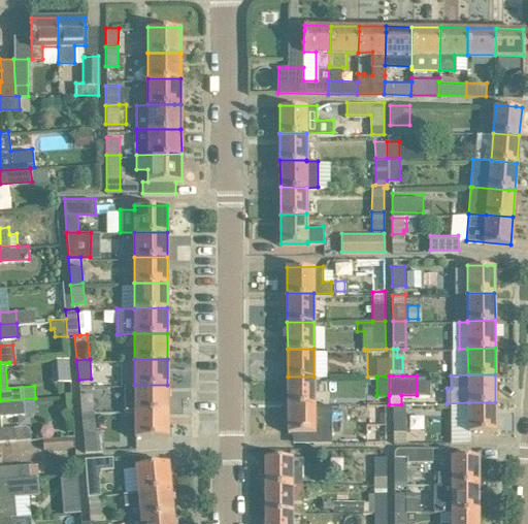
[(314,402),(314,377),(288,377),(288,402),(294,402),(314,402)]
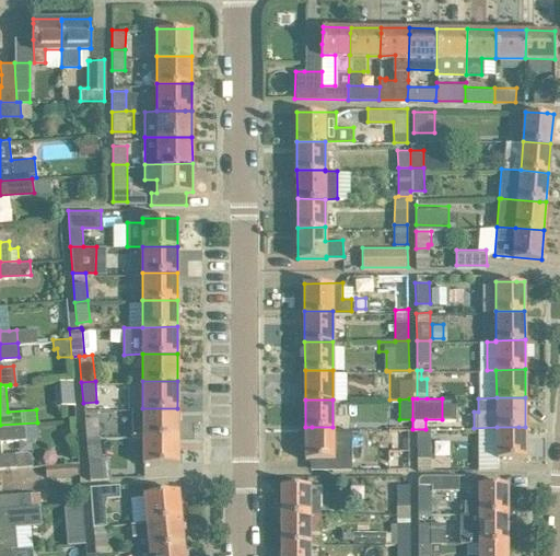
[(177,408),(142,408),(132,408),(131,435),(149,435),(178,435),(177,408)]
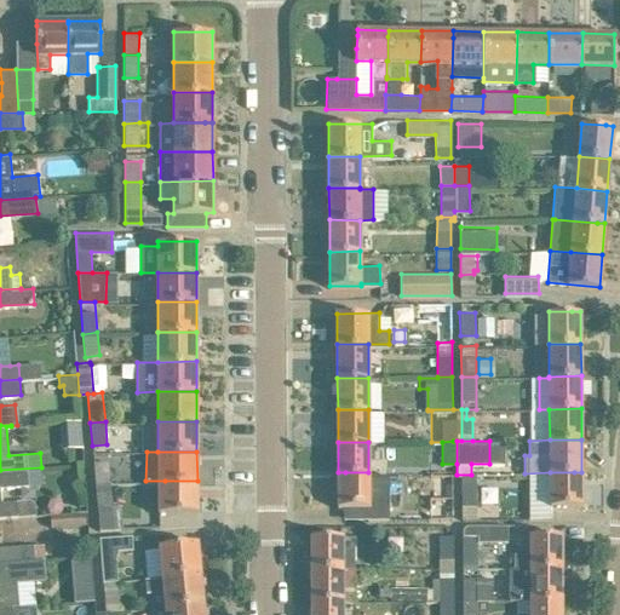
[(95,482),(110,481),(108,460),(93,461),(95,482)]
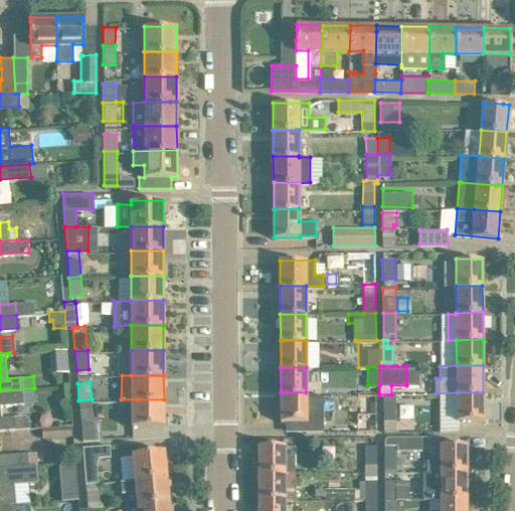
[(34,388),(0,390),(0,429),(14,428),(13,415),(1,416),(0,404),(35,401),(34,388)]
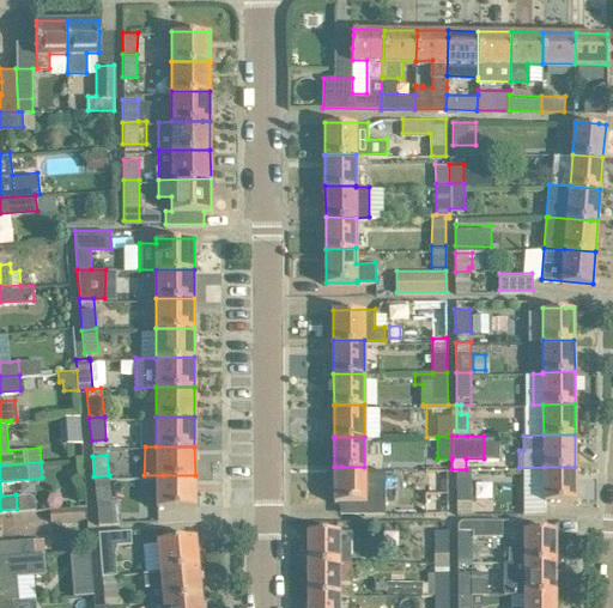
[(364,467),(341,467),(334,467),(334,500),(339,500),(339,512),(384,512),(384,469),(364,469),(364,467)]
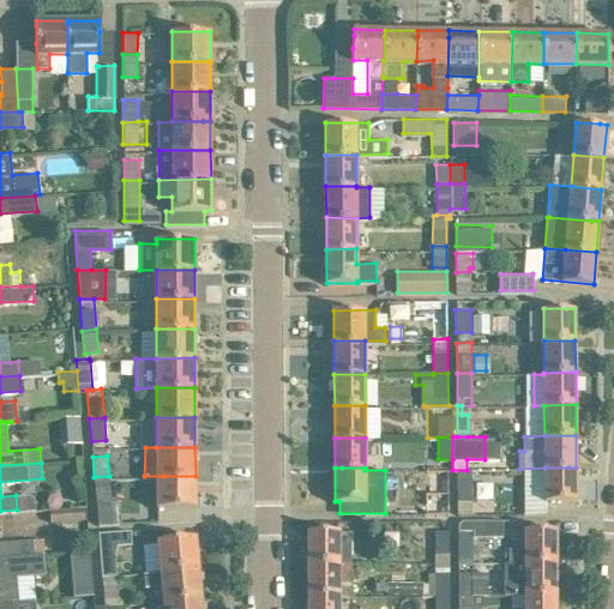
[(576,468),(569,468),(545,468),(545,500),(576,500),(576,468)]
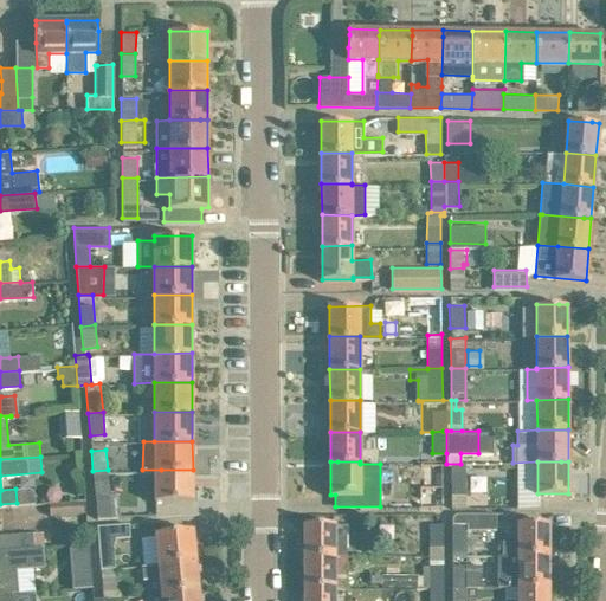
[(108,470),(92,471),(95,493),(109,493),(108,470)]
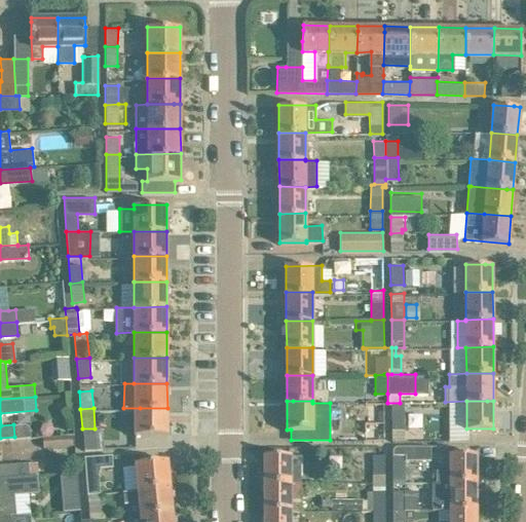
[(123,408),(123,409),(135,409),(135,435),(167,435),(167,408),(140,408),(123,408)]
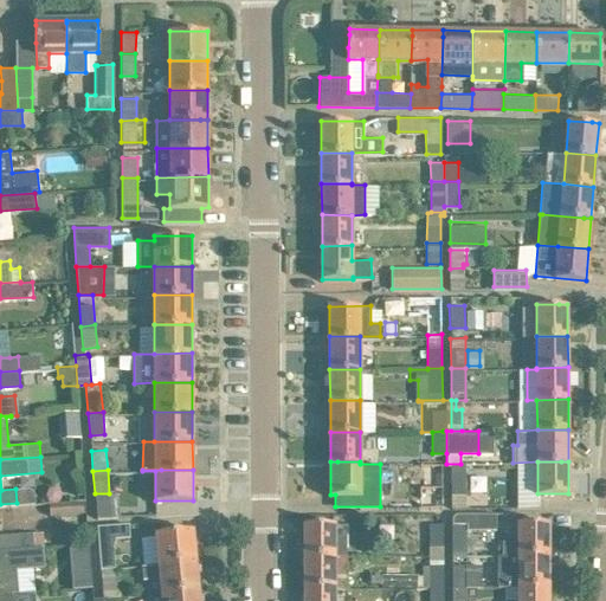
[(451,495),(465,495),(465,472),(451,472),(451,495)]
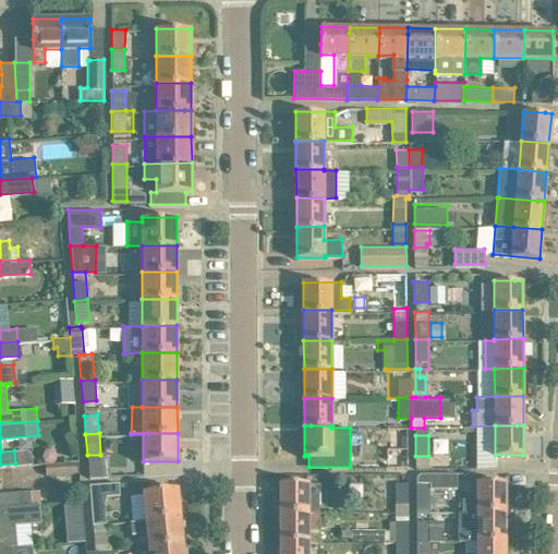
[(79,471),(77,456),(49,459),(50,473),(79,471)]
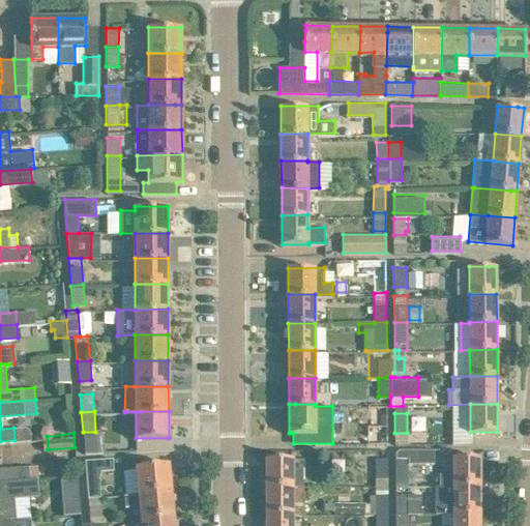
[(86,450),(110,449),(109,434),(85,435),(86,450)]
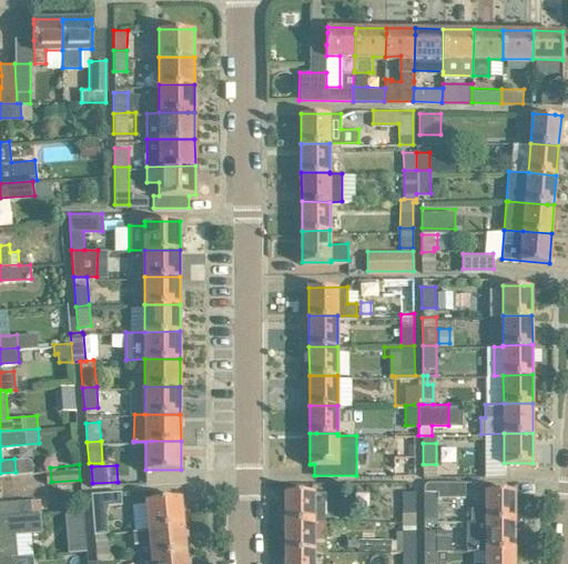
[(465,495),(466,481),(428,481),(424,486),(424,510),(437,510),(437,495),(465,495)]
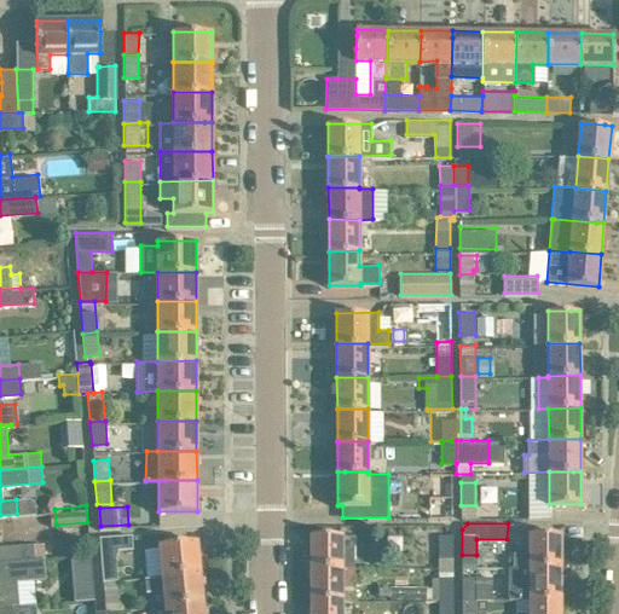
[(561,533),(530,533),(530,552),(515,552),(515,567),(561,566),(561,533)]
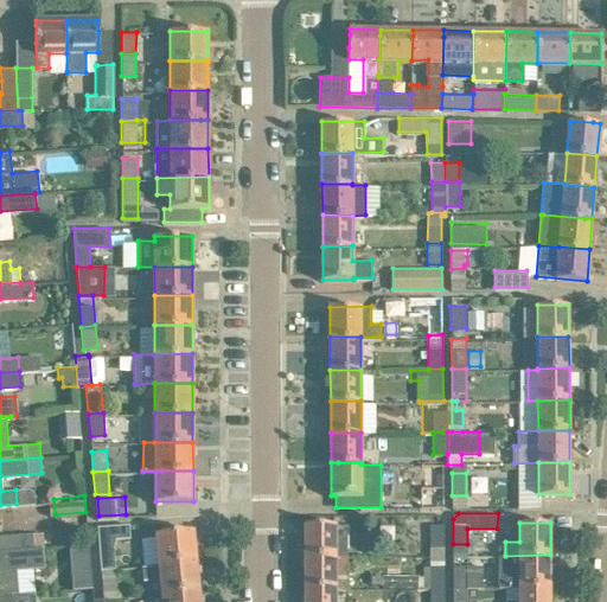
[(97,525),(101,570),(115,568),(114,546),(116,538),(115,524),(97,525)]
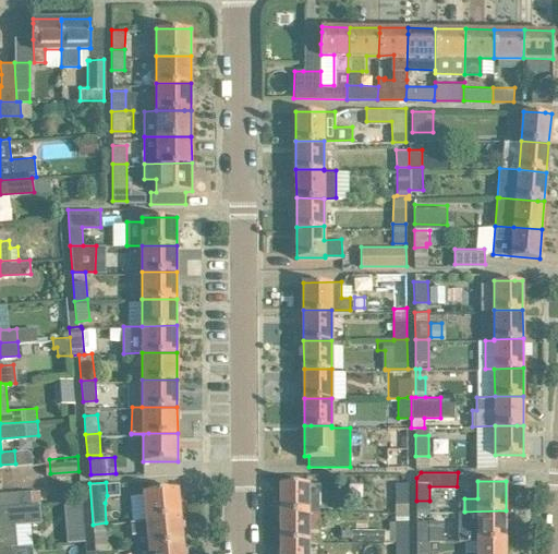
[(308,483),(307,482),(280,482),(280,512),(320,510),(319,483),(308,483)]
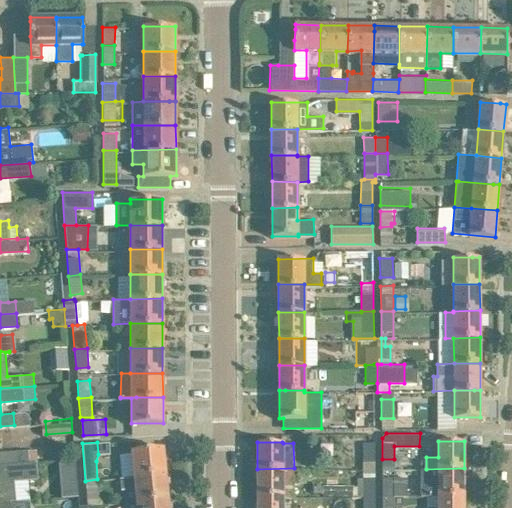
[(363,468),(374,468),(374,442),(363,442),(363,468)]
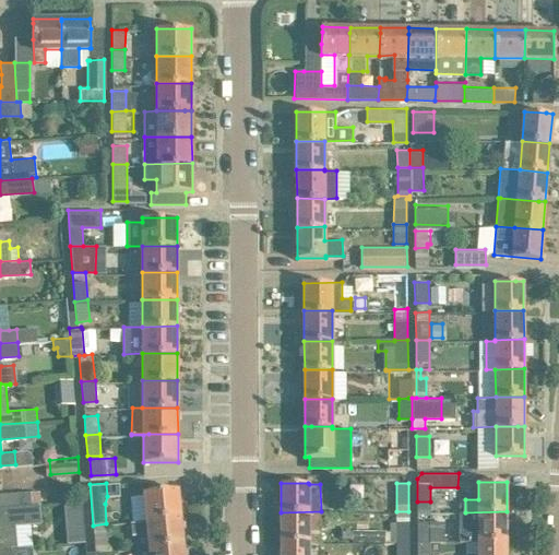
[(178,488),(170,489),(143,492),(146,519),(180,516),(178,488)]
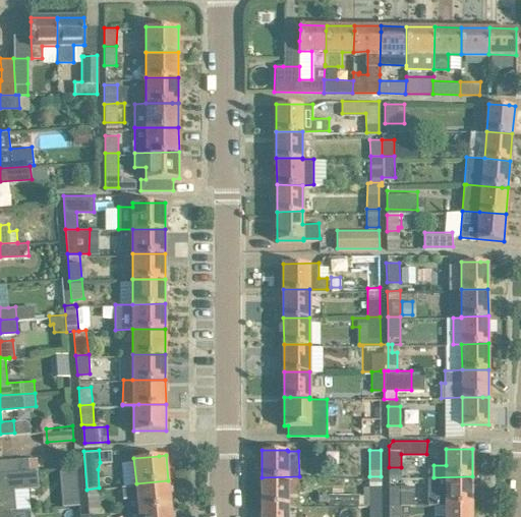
[(0,471),(39,469),(38,458),(29,459),(27,457),(0,459),(0,471)]
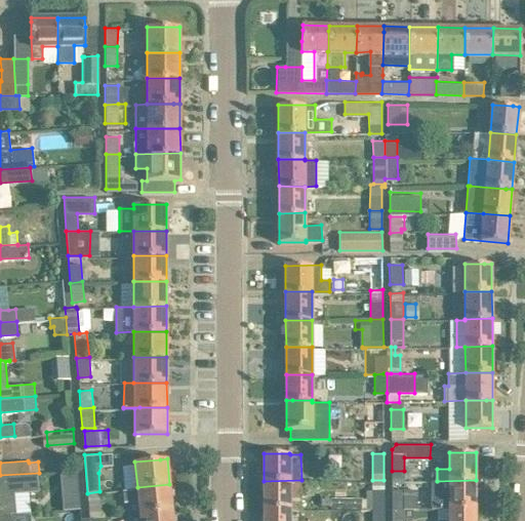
[(78,470),(63,471),(63,479),(64,482),(79,481),(78,470)]
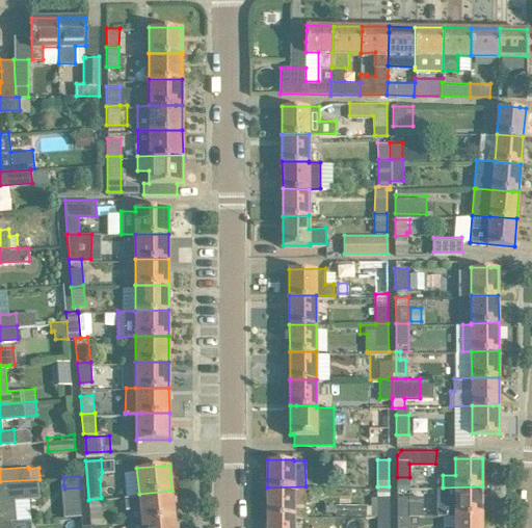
[(40,479),(0,481),(0,521),(9,521),(30,519),(29,505),(0,508),(0,495),(31,493),(30,489),(63,485),(63,477),(40,479)]
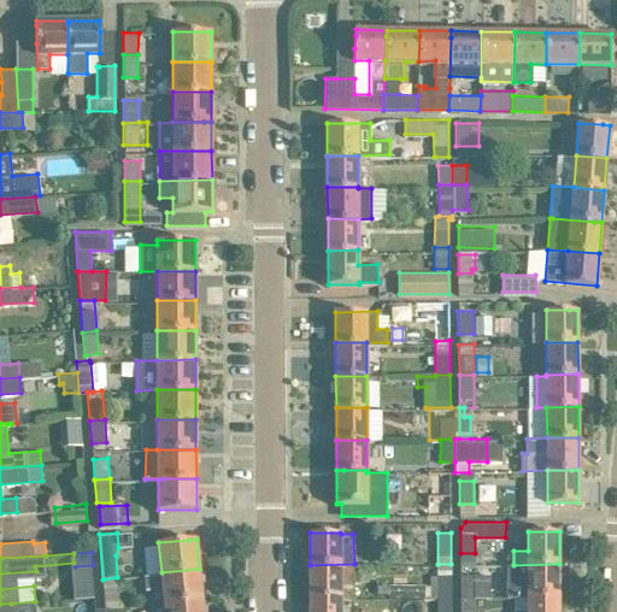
[(354,583),(354,564),(310,565),(310,596),(341,596),(341,582),(354,583)]
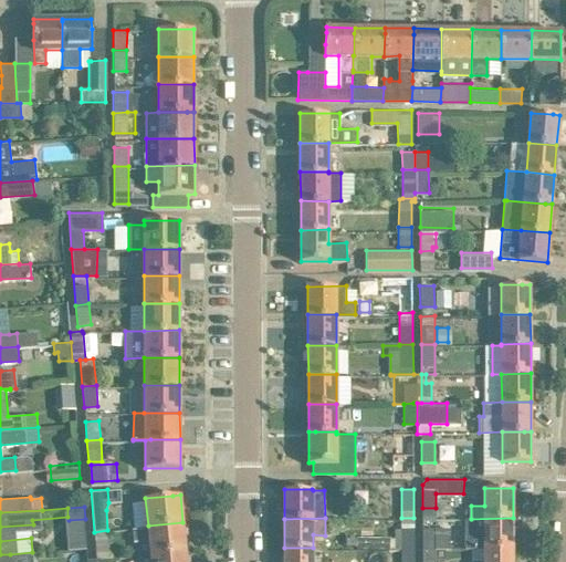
[(401,518),(401,528),(395,528),(395,548),(401,548),(415,548),(413,518),(401,518)]
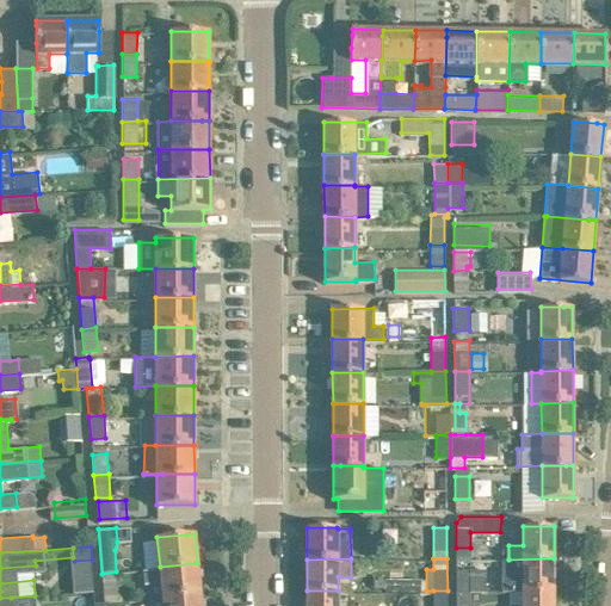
[(554,558),(508,560),(504,560),(504,591),(523,591),(554,591),(554,558)]
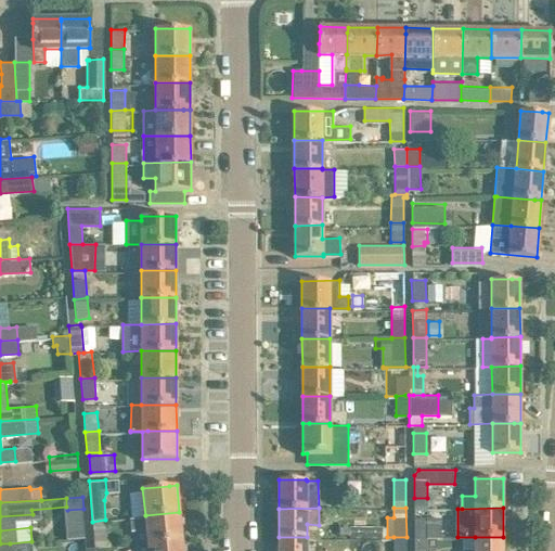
[(145,515),(129,517),(131,530),(134,530),(136,543),(182,539),(179,512),(145,515)]
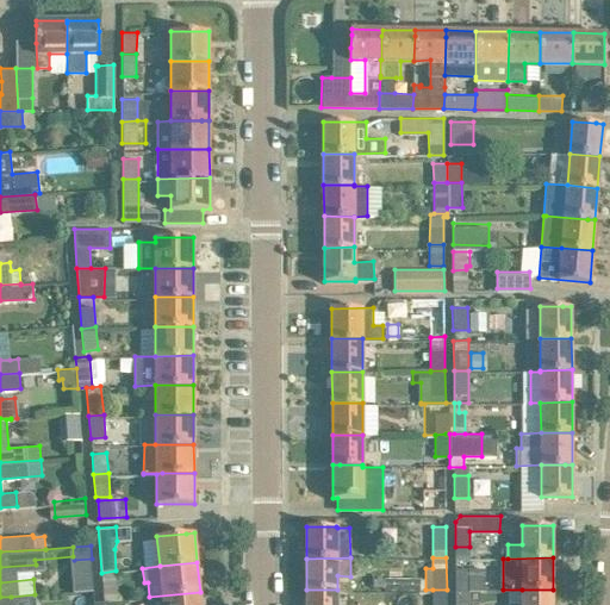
[(455,590),(485,590),(485,567),(455,568),(455,590)]
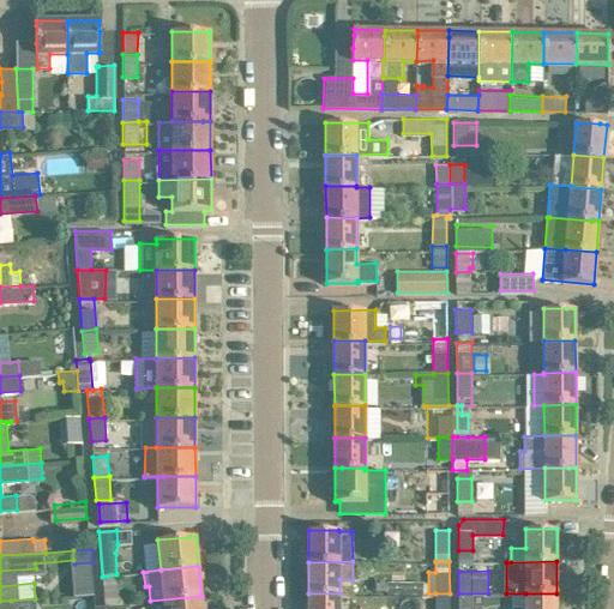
[(104,606),(120,604),(116,574),(102,577),(104,606)]
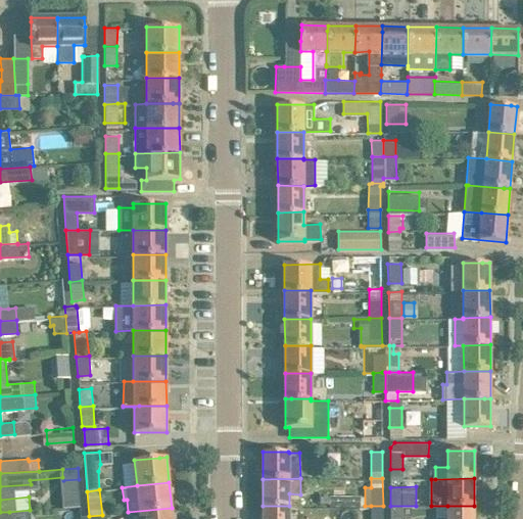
[(298,518),(299,506),(289,506),(263,506),(263,518),(298,518)]
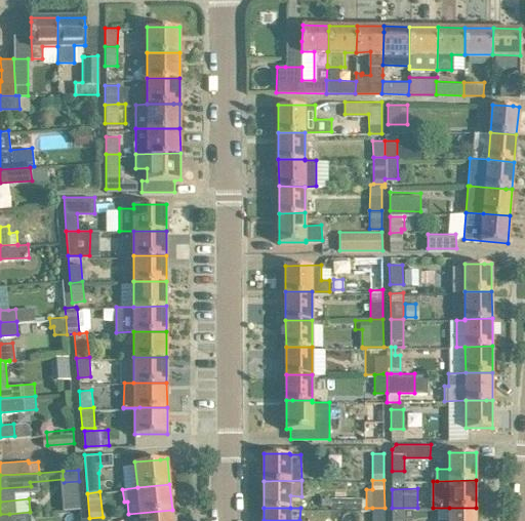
[(384,520),(385,508),(372,508),(371,520),(384,520)]
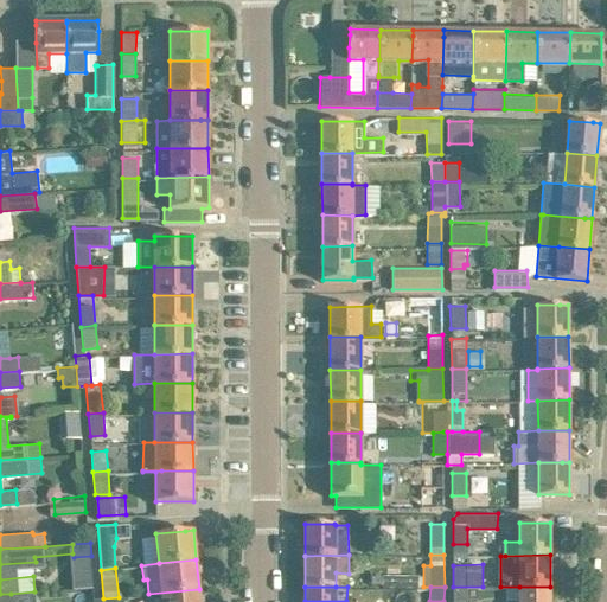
[(466,601),(467,596),(477,596),(477,593),(483,593),(483,587),(453,587),(452,601),(466,601)]
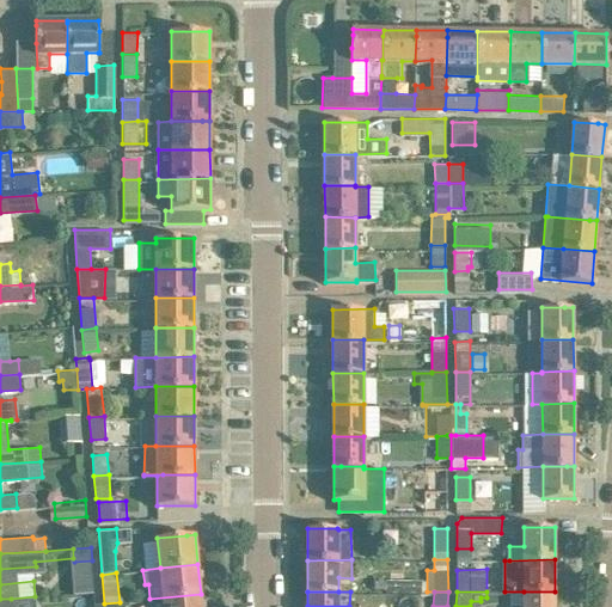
[(555,606),(555,592),(524,592),(524,606),(513,606),(512,606),(555,606)]
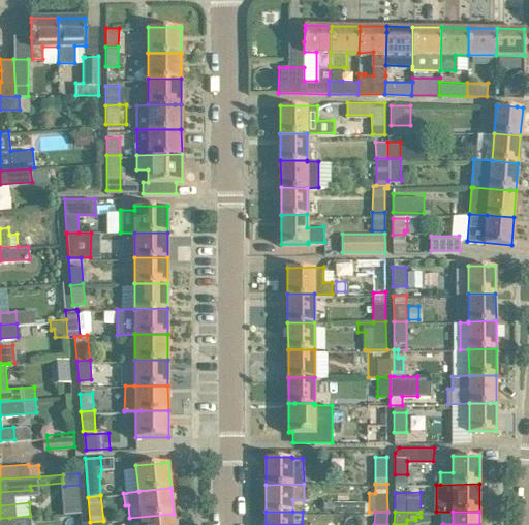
[(174,524),(174,514),(129,518),(129,524),(174,524)]
